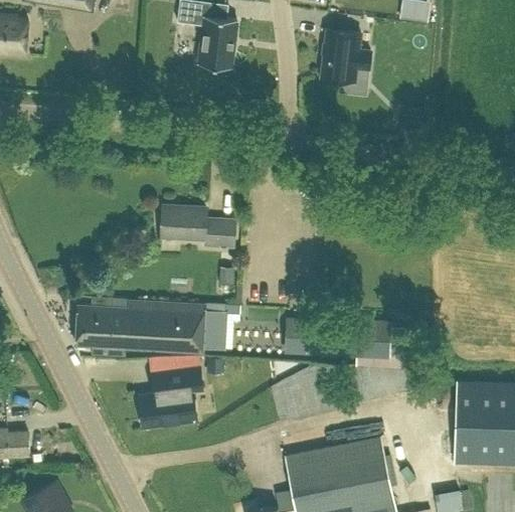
[(23,0),(92,11),(93,0),(23,0)]
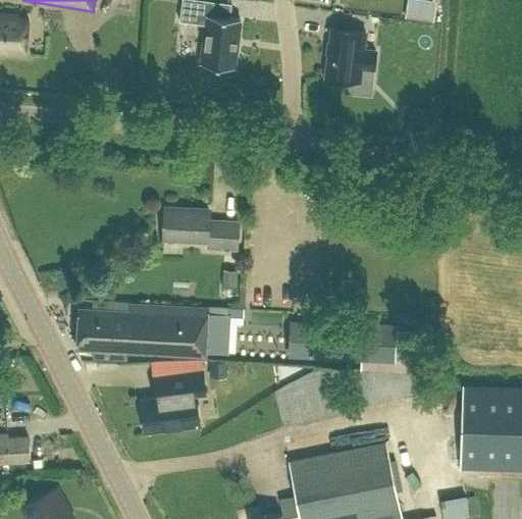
[(191,0),(181,0),(178,22),(206,27),(201,65),(233,69),(240,20),(208,16),(210,2),(191,0)]
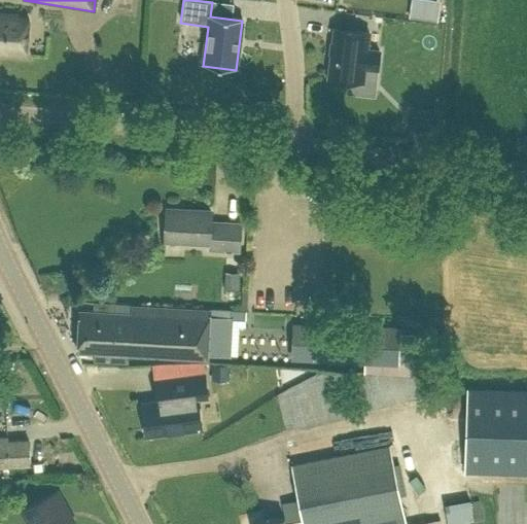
[(15,18),(0,15),(0,54),(25,56),(27,21),(15,21),(15,18)]
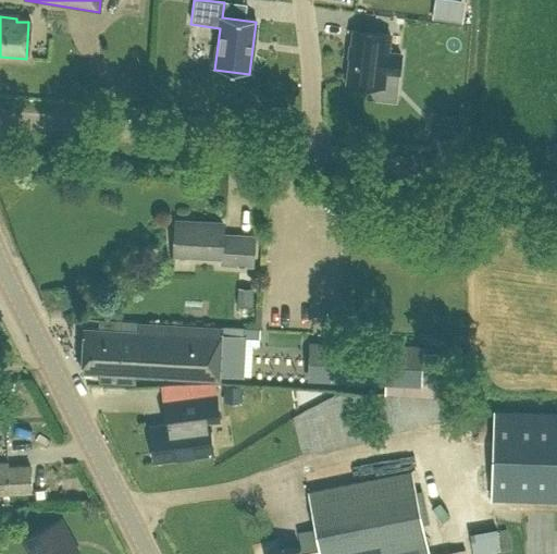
[(353,33),(347,84),(384,88),(385,75),(398,76),(400,56),(387,54),(390,37),(353,33)]
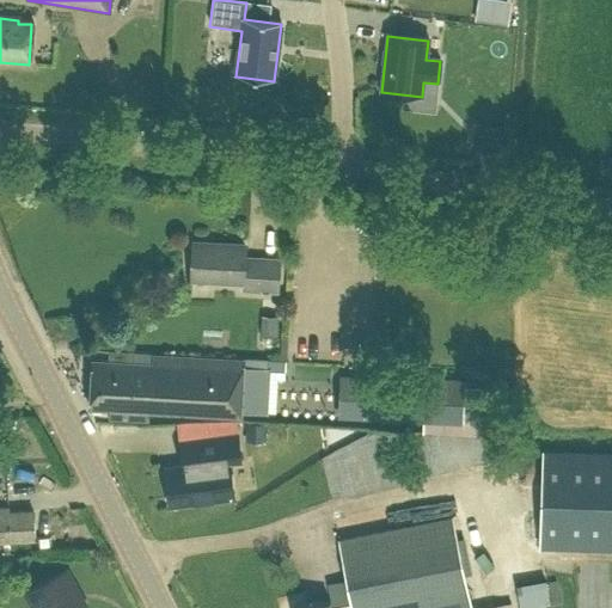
[(479,129),(475,164),(499,167),(505,133),(479,129)]
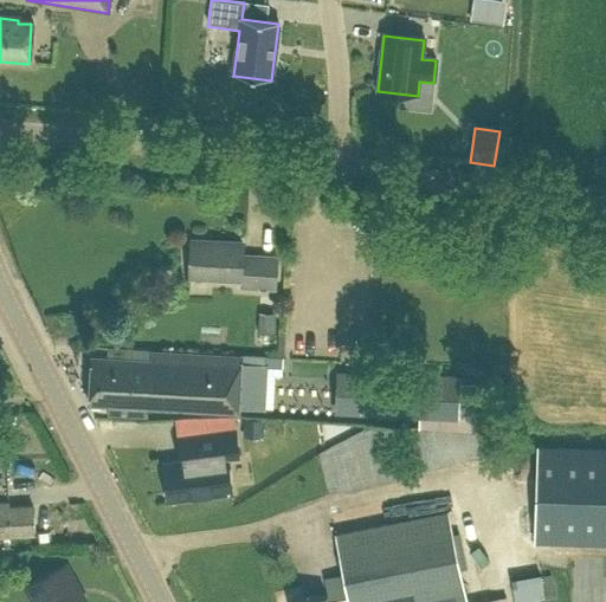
[(245,248),(191,245),(188,297),(189,297),(191,279),(242,282),(240,290),(276,291),(277,259),(244,257),(245,248)]
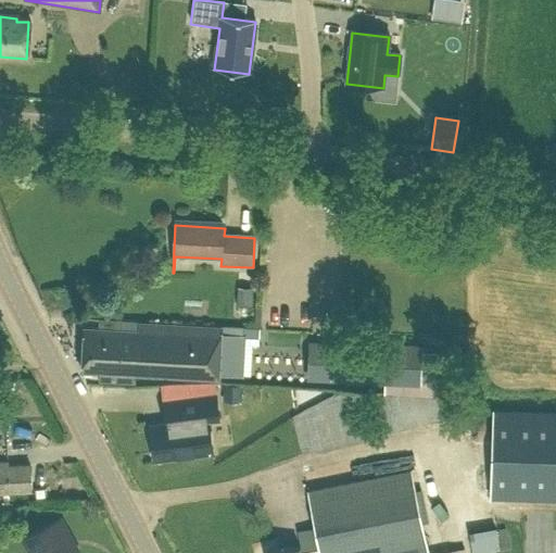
[(251,290),(237,290),(236,323),(248,324),(248,308),(251,308),(251,290)]
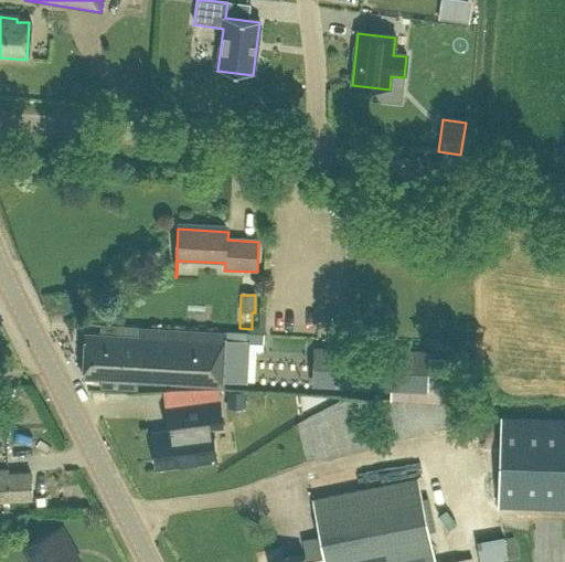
[(407,339),(428,338),(427,328),(407,329),(407,339)]
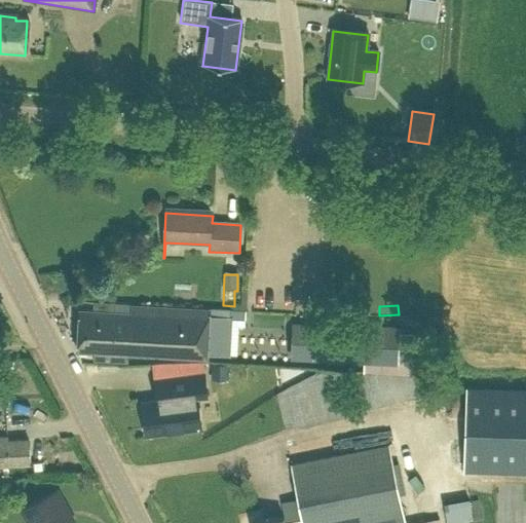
[(208,351),(210,311),(129,307),(129,313),(79,311),(77,352),(99,353),(98,362),(127,364),(127,356),(207,360),(208,351)]
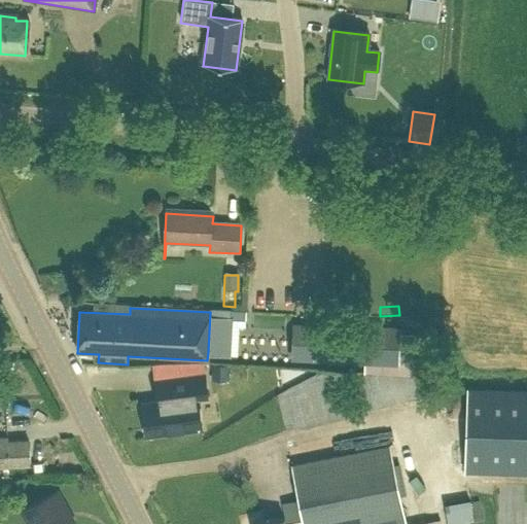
[(330,326),(328,363),(397,367),(397,362),(397,359),(412,360),(413,337),(398,336),(399,333),(399,329),(330,326)]
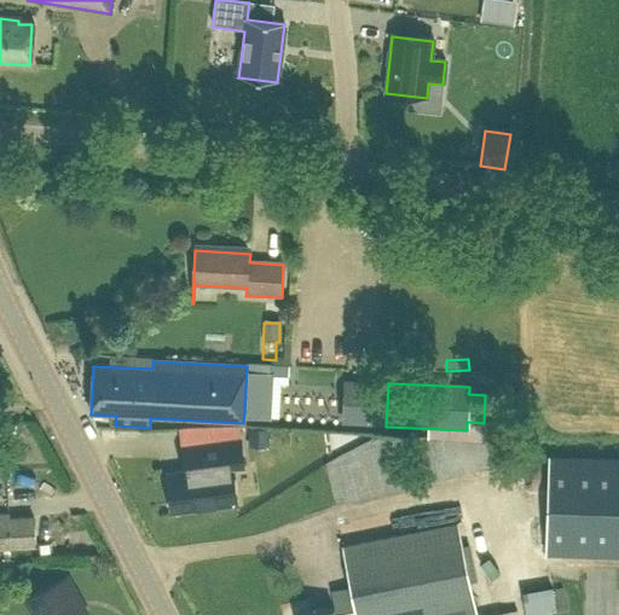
[(346,406),(346,428),(380,425),(379,404),(346,406)]
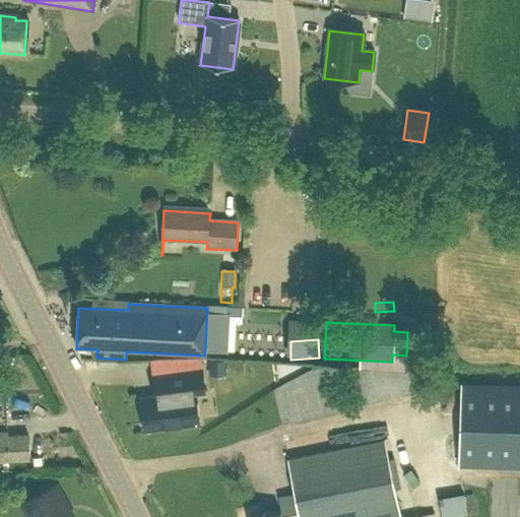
[(170,374),(172,395),(140,399),(144,433),(199,426),(195,395),(204,394),(201,370),(170,374)]
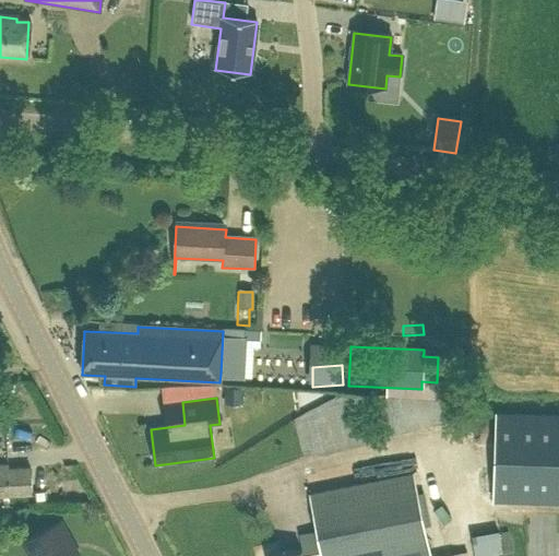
[(558,415),(496,414),(492,503),(558,505),(558,415)]
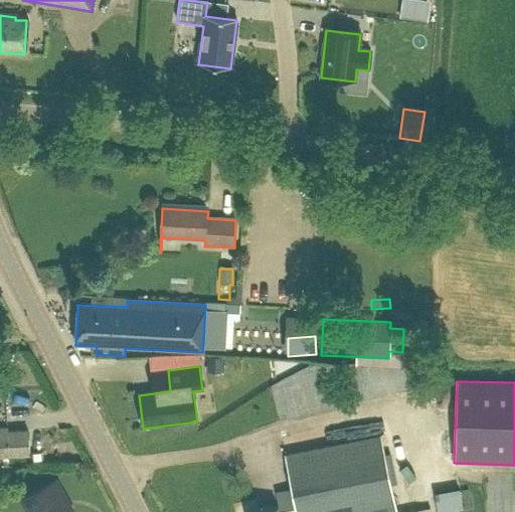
[(11,421),(27,418),(25,405),(9,408),(11,421)]
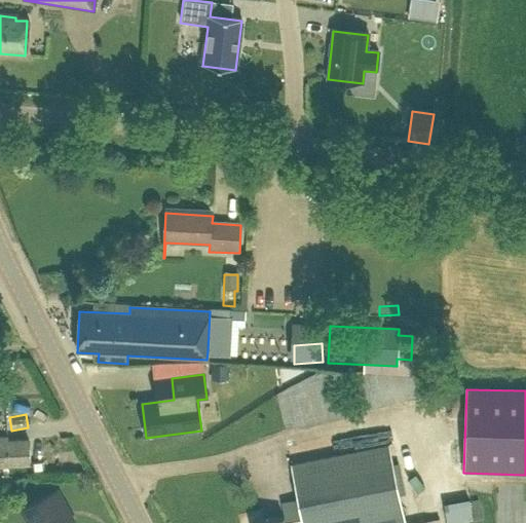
[(9,442),(8,438),(0,438),(0,468),(30,467),(29,441),(9,442)]
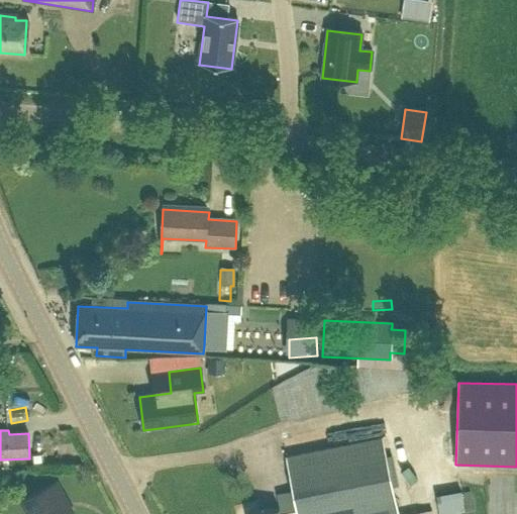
[(399,513),(383,438),(286,457),(297,512),(291,513),(280,513),(279,510),(264,513),(399,513)]
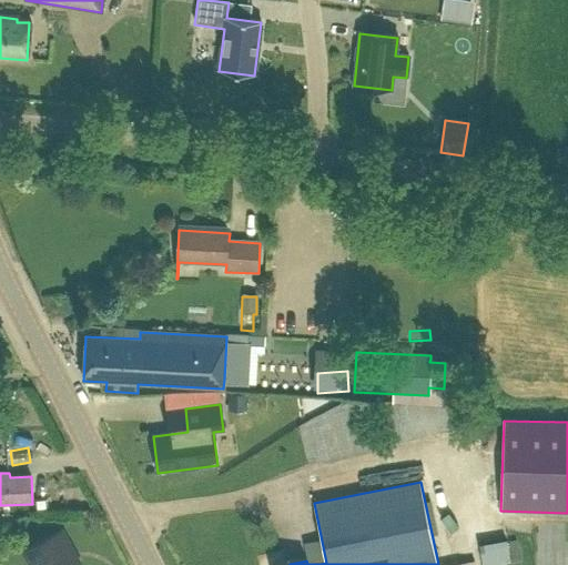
[(73,553),(62,532),(23,553),(29,564),(74,564),(70,555),(73,553)]
